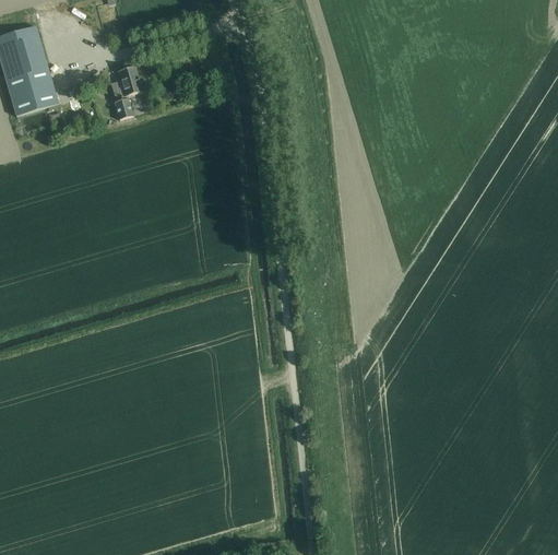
[(63,19),(66,13),(51,6),(48,12),(63,19)]
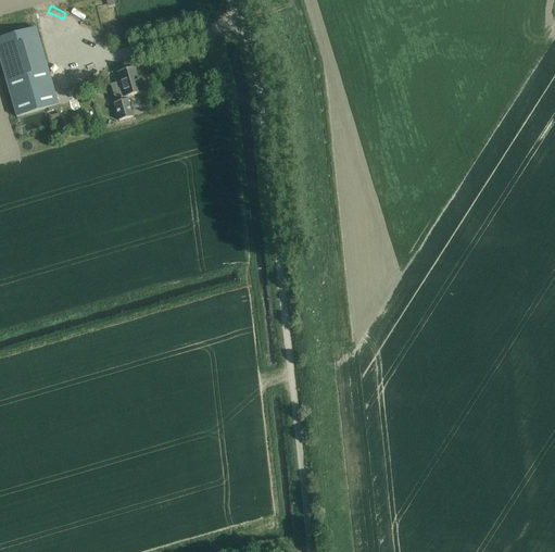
[(0,61),(15,114),(58,101),(35,24),(0,34),(0,61)]
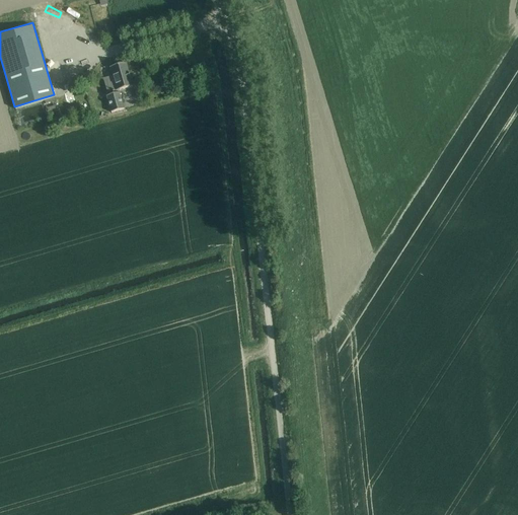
[(49,37),(39,41),(41,46),(51,42),(49,37)]
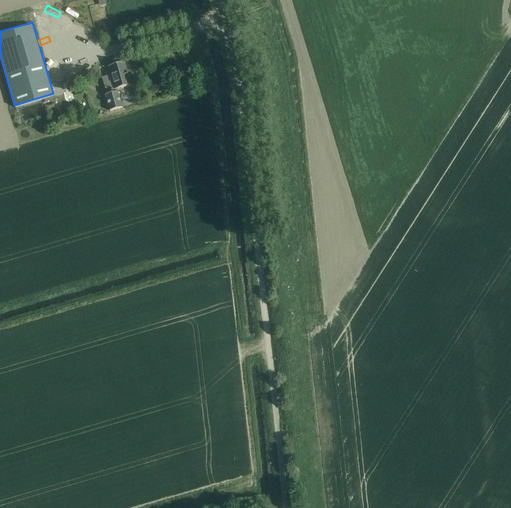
[(115,86),(130,82),(123,59),(107,63),(110,71),(101,74),(105,87),(109,86),(110,90),(105,92),(110,108),(121,104),(117,88),(115,89),(115,86)]
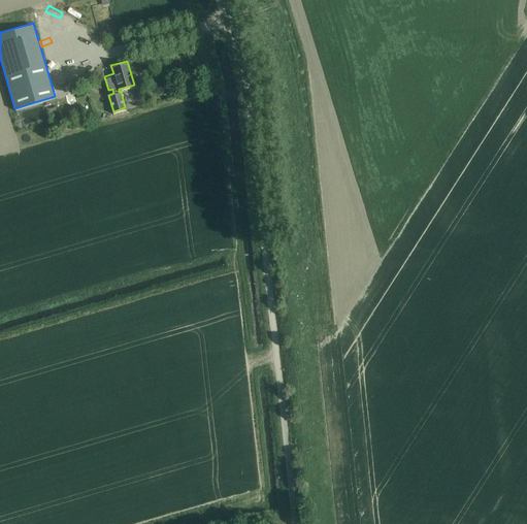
[(54,116),(51,121),(58,127),(62,122),(54,116)]
